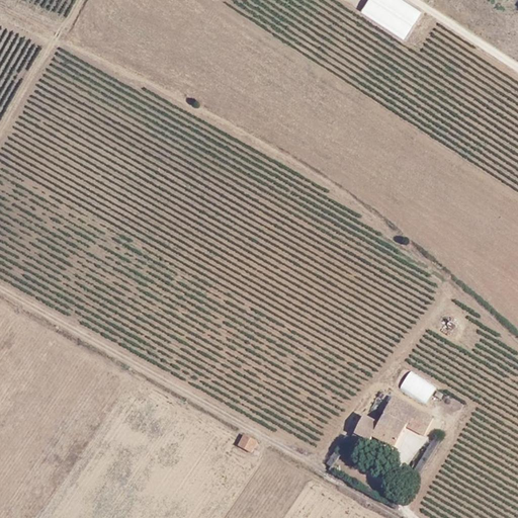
[(406,0),(366,0),(360,12),(406,38),(422,9),(406,0)]
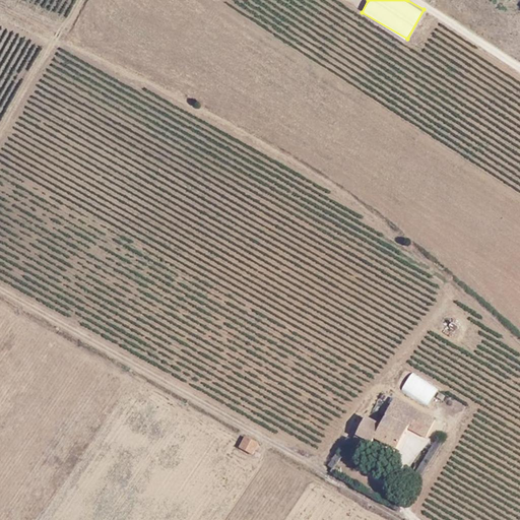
[(428,407),(439,390),(412,373),(401,390),(428,407)]
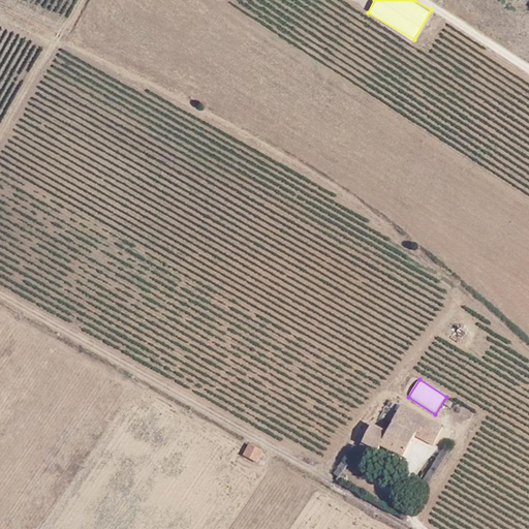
[(403,460),(415,436),(433,444),(442,428),(401,406),(386,433),(379,447),(403,460)]
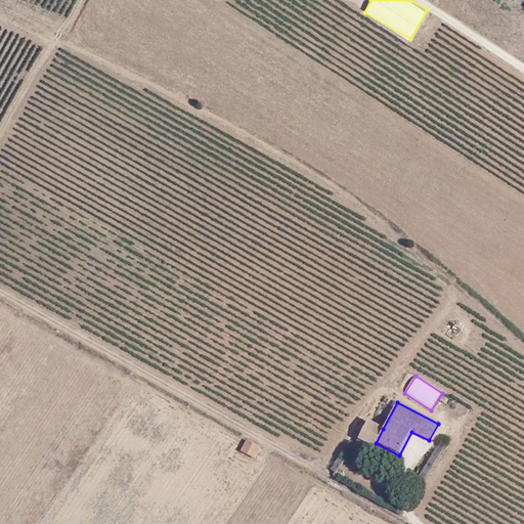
[(383,429),(366,422),(359,436),(375,444),(376,443),(383,429)]
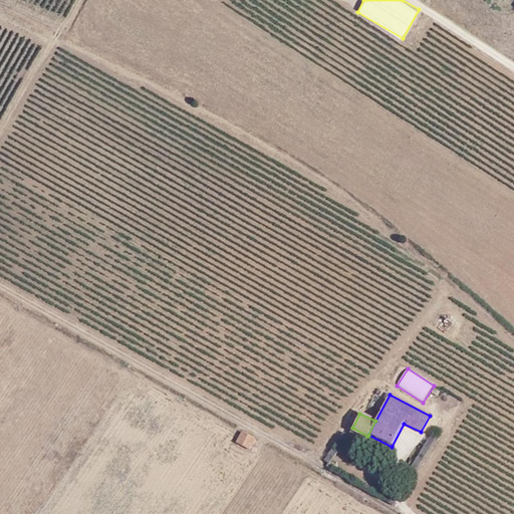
[(352,428),(347,437),(363,444),(367,436),(352,428)]
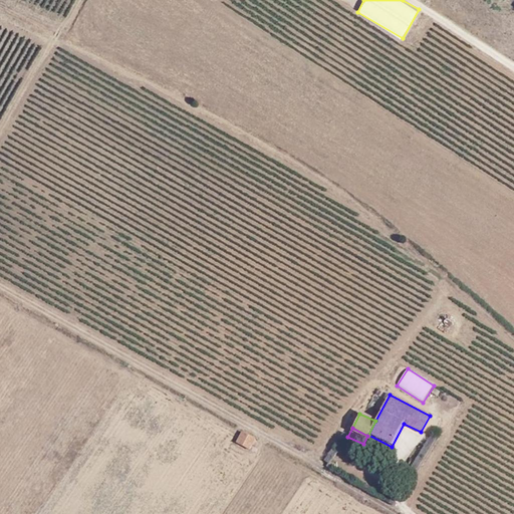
[(250,449),(256,438),(244,431),(237,442),(250,449)]
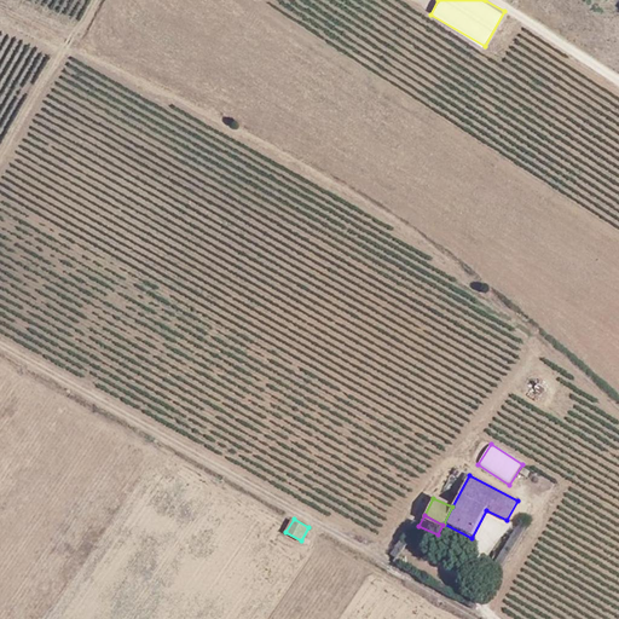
[(399,559),(408,545),(399,541),(392,554),(399,559)]
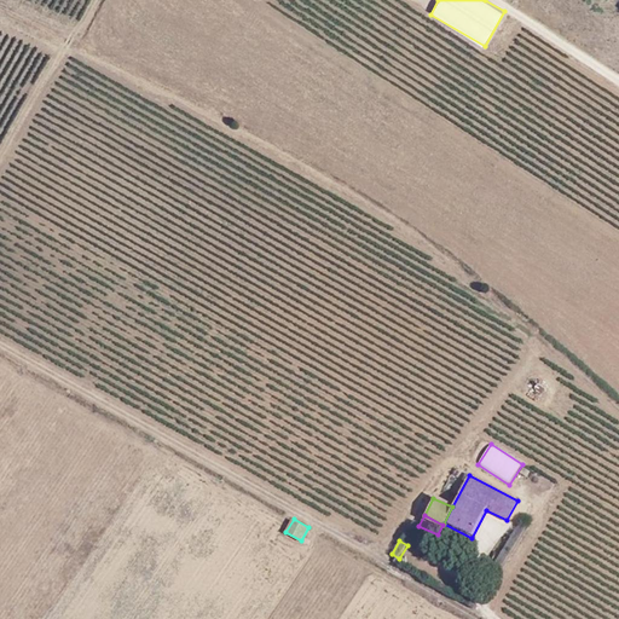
All buildings are outlined.
